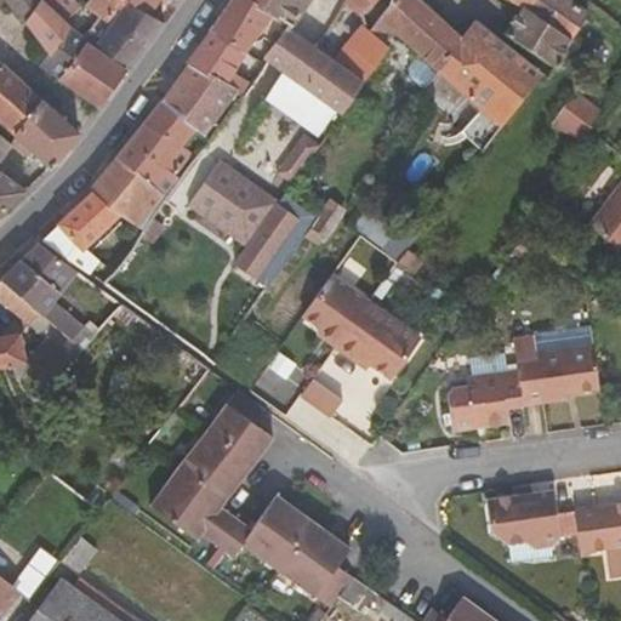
[(4,0),(24,24),(41,1),(40,0),(4,0)]
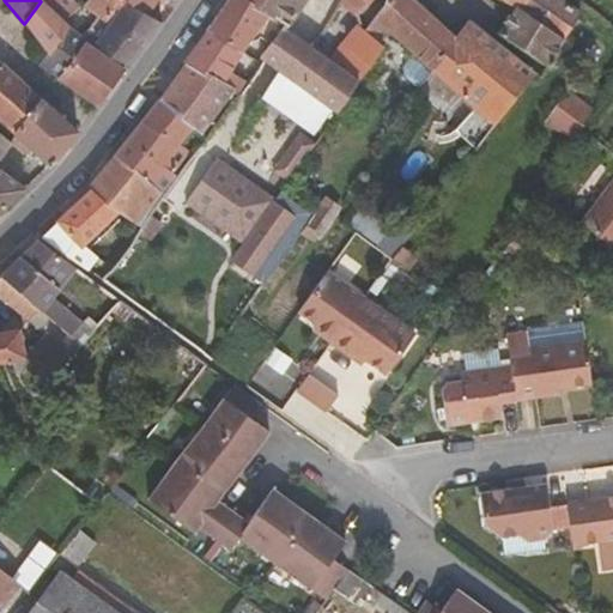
[(87,0),(85,4),(101,18),(86,41),(90,43),(125,65),(131,68),(162,24),(149,16),(123,0),(87,0)]
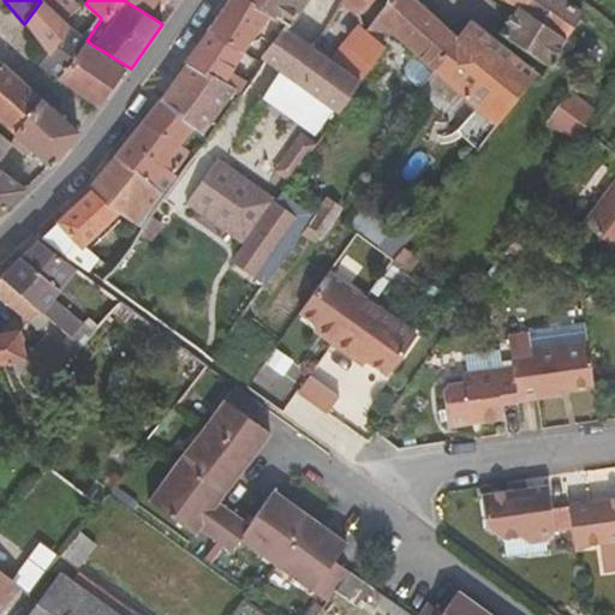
[(124,0),(149,16),(159,0),(124,0)]
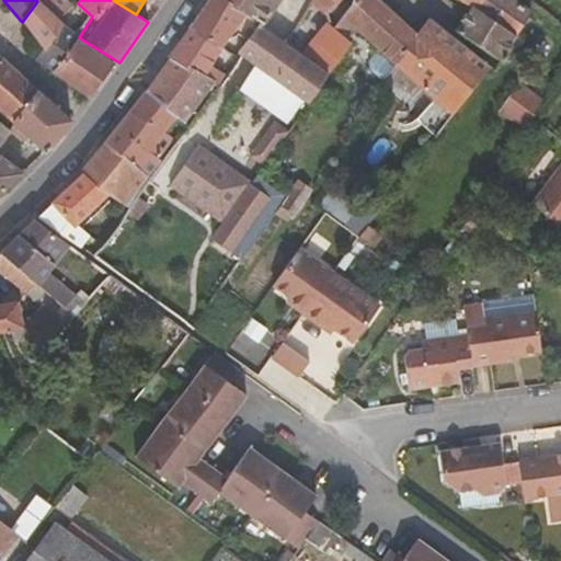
[(207,0),(189,26),(218,49),(229,32),(241,44),(256,23),(225,0),(207,0)]
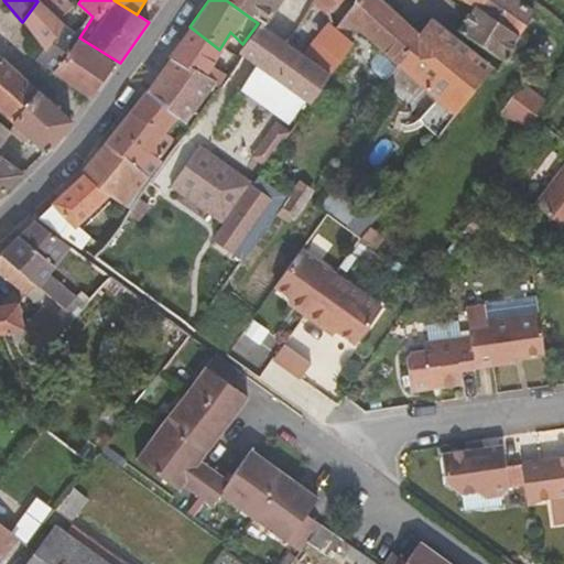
[(226,0),(258,23),(260,24),(275,0),(226,0)]
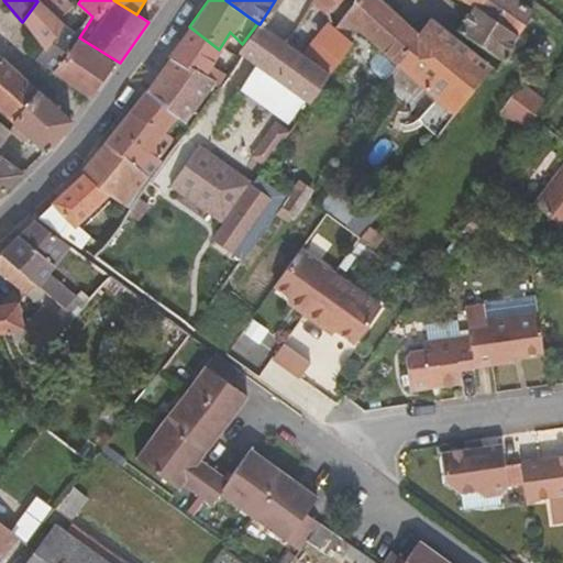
[(310,0),(310,2),(327,13),(338,0),(310,0)]
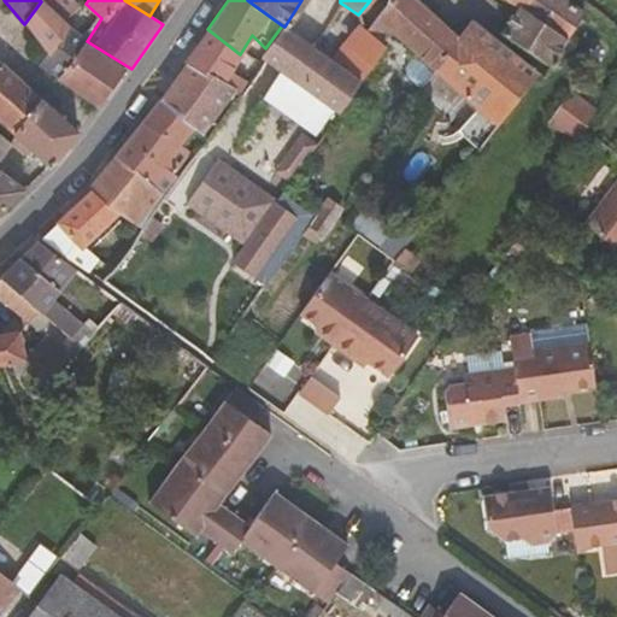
[(386,0),(376,15),(418,54),(434,68),(457,37),(413,0),(386,0)]
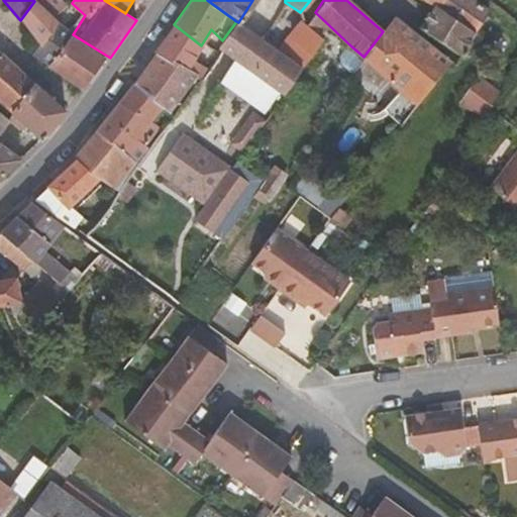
[(422,0),(433,7),(419,27),(457,53),(460,56),(489,10),(475,0),(422,0)]
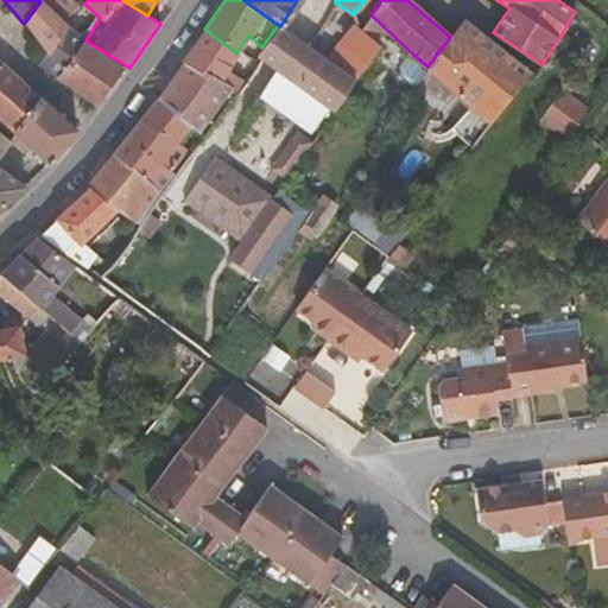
[(24,24),(50,56),(69,31),(62,24),(40,1),(24,24)]
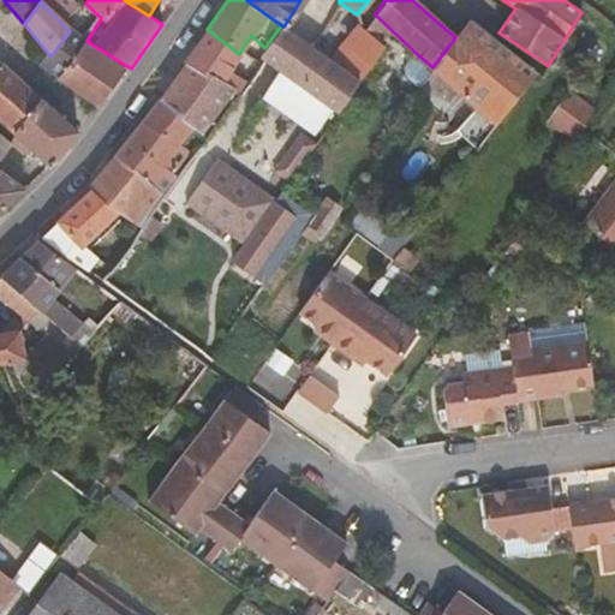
[(455,37),(433,67),(495,123),(537,72),(470,18),(455,37)]
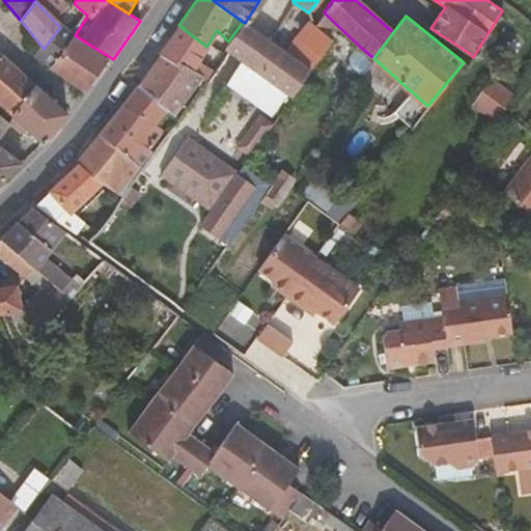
[(220,52),(230,59),(224,72),(252,89),(261,78),(290,95),(329,40),(312,23),(285,56),(275,49),(277,46),(271,40),(268,45),(242,28),(245,23),(243,22),(228,42),(220,52)]
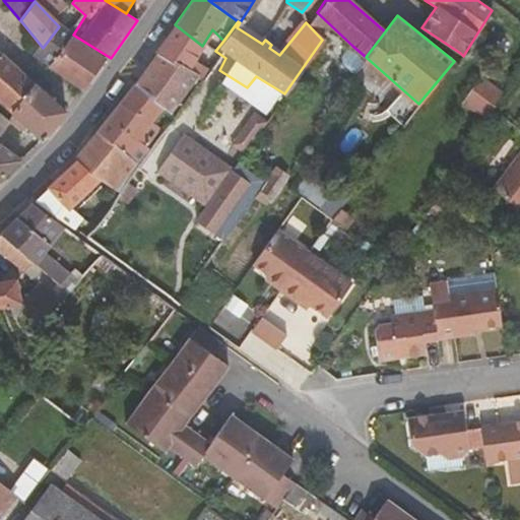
[(157,55),(187,70),(202,46),(175,24),(173,26),(175,27),(155,54),(157,55)]
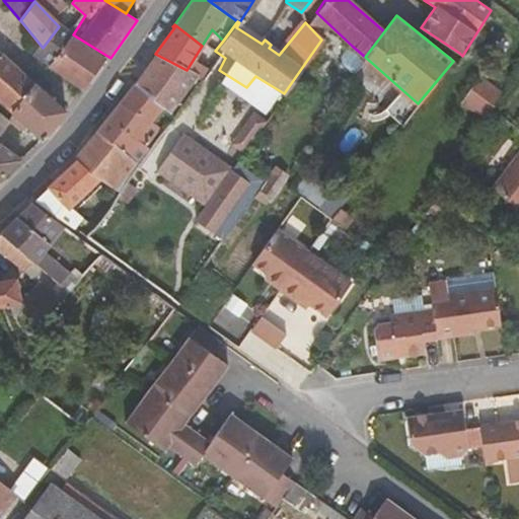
[(43,48),(44,62),(83,88),(102,59),(74,41),(76,36),(73,34),(59,26),(43,48)]
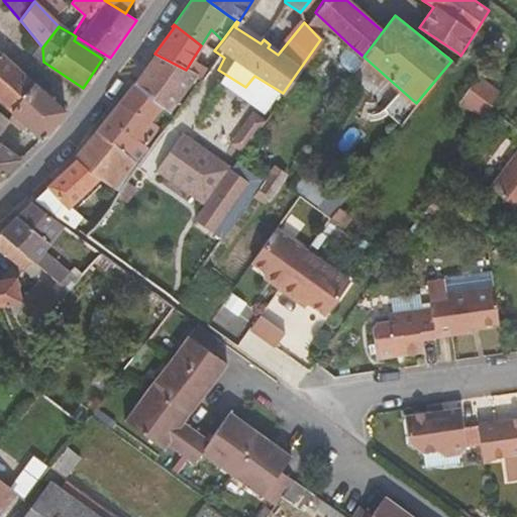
[(364,57),(350,45),(340,56),(341,64),(350,73),(364,57)]
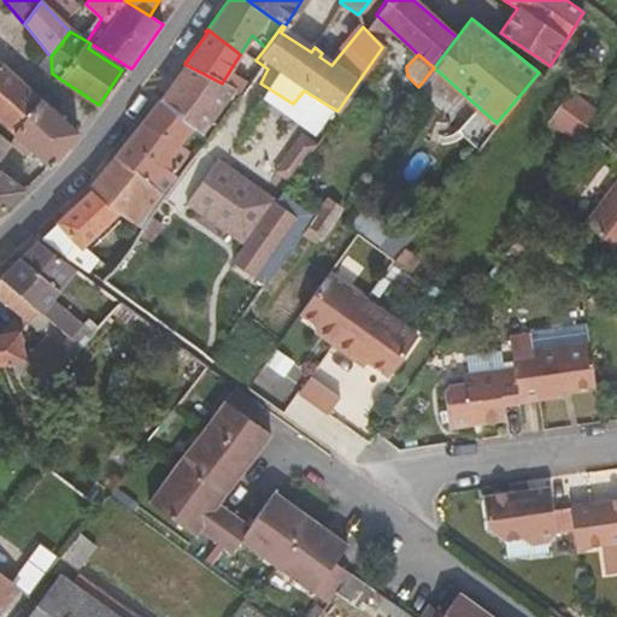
[(194,128),(201,133),(231,92),(233,88),(222,83),(187,65),(160,101),(194,128)]
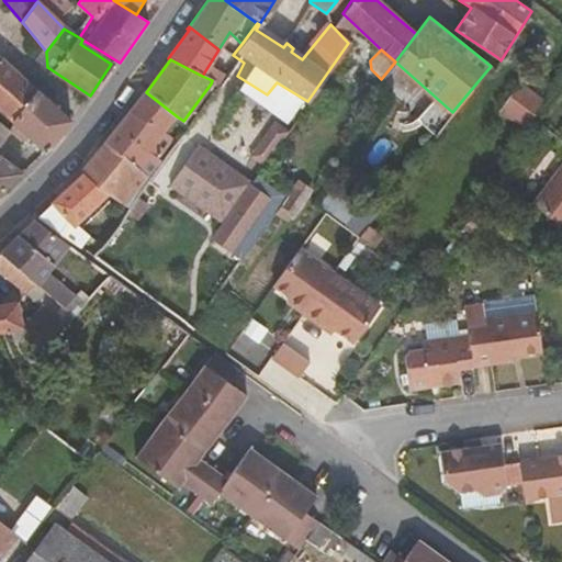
[(37,92),(34,89),(3,62),(0,65),(0,110),(12,121),(37,92)]
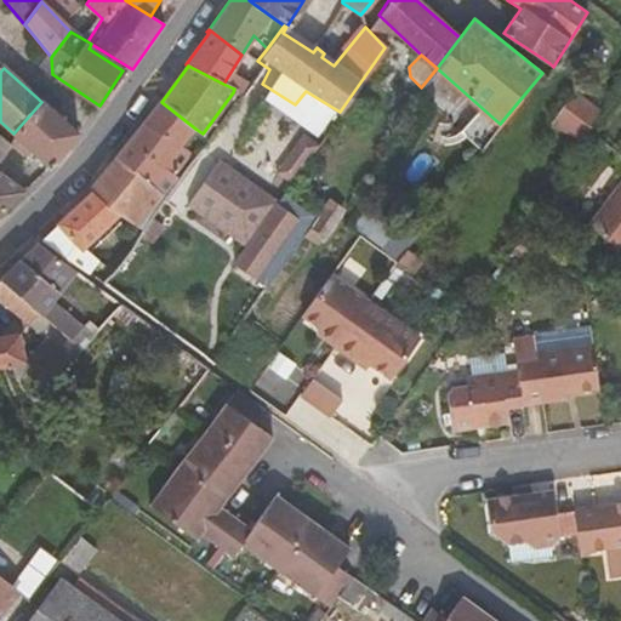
[(238,95),(243,87),(237,83),(234,89),(233,92),(238,95)]
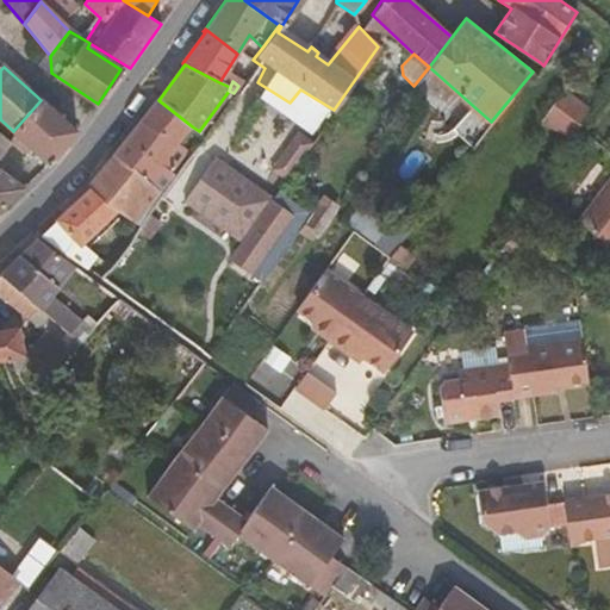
[(536,81),(518,105),(540,122),(558,97),(536,81)]
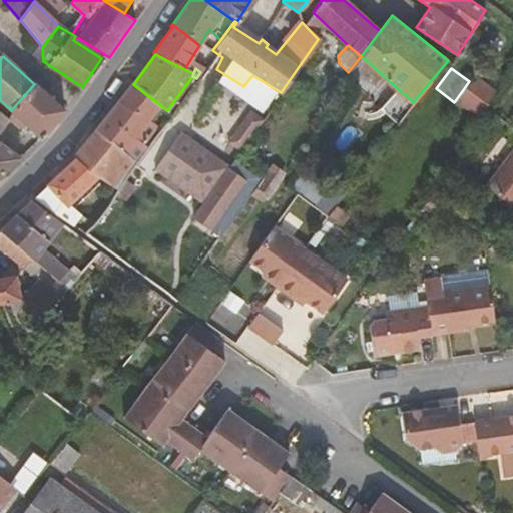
[(34,84),(40,89),(45,82),(37,74),(31,81),(34,84)]
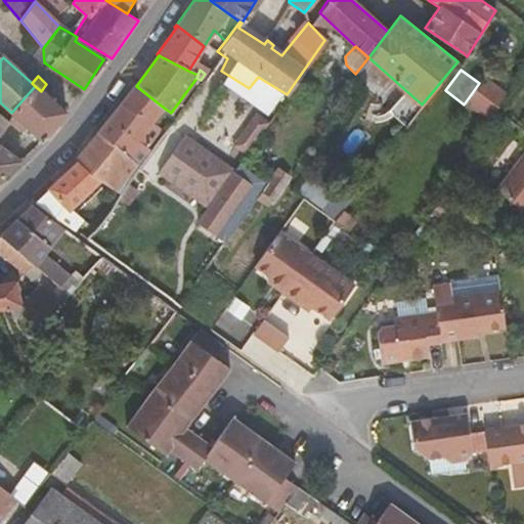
[(483,77),(479,83),(464,104),(487,120),(506,94),(483,77)]
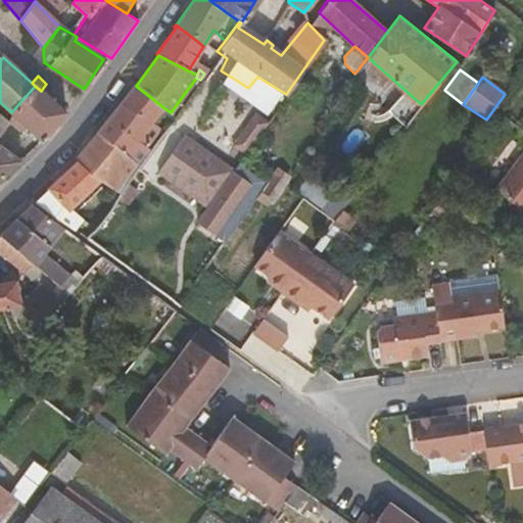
[(41,91),(35,86),(11,112),(43,142),(66,112),(41,91)]
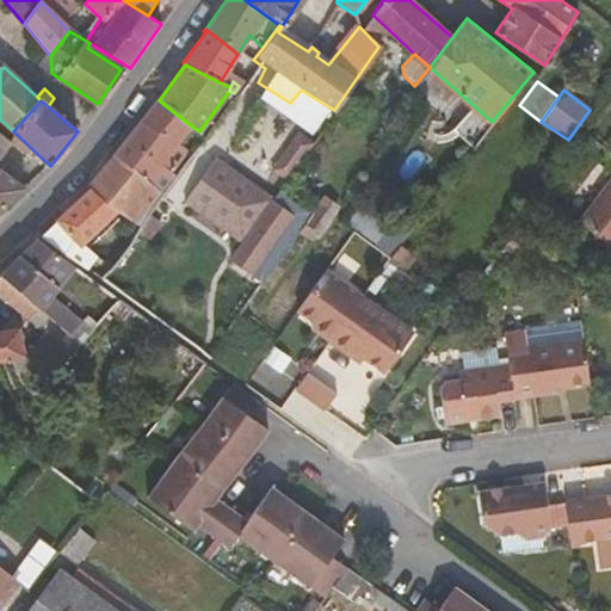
[(117,210),(137,224),(179,168),(176,166),(186,150),(178,141),(192,127),(159,100),(156,100),(124,141),(90,191),(117,210)]
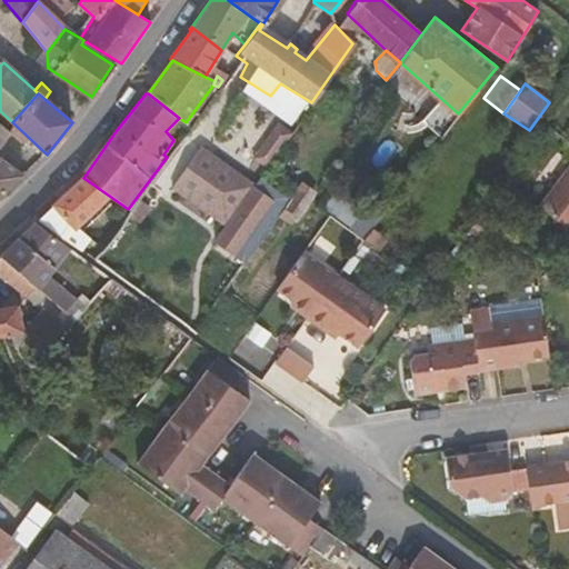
[(0,147),(10,135),(0,125),(0,197),(23,176),(0,158),(0,147)]
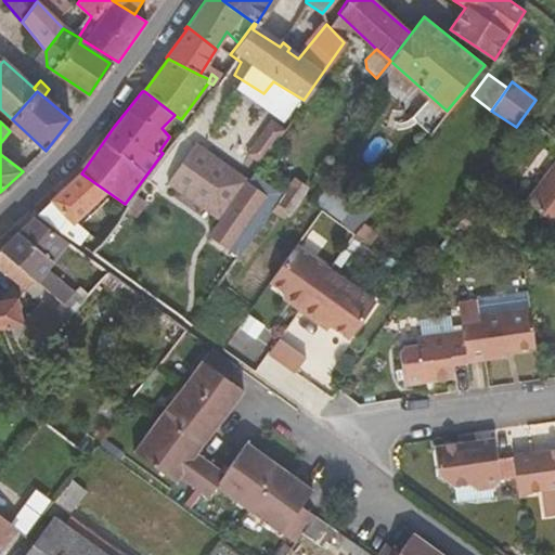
[(241,255),(283,194),(199,138),(168,183),(219,218),(209,233),(241,255)]
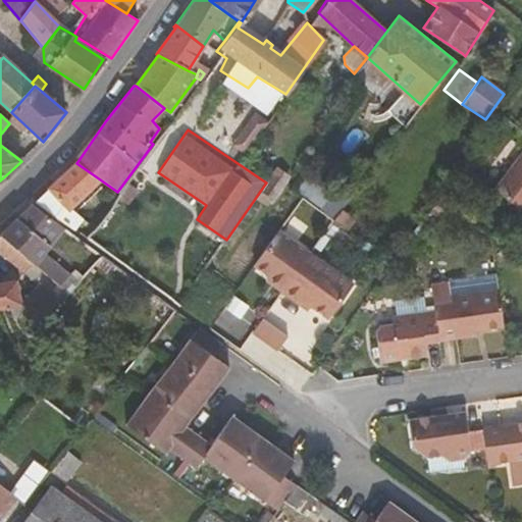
[(521,148),(492,189),(521,210),(521,148)]
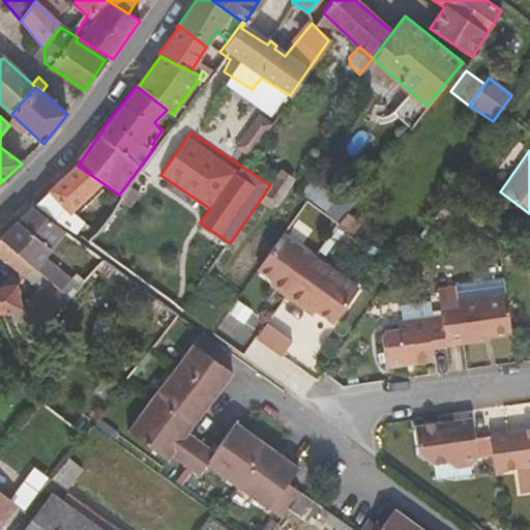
[(269,181),(283,189),(296,173),(285,164),(269,181)]
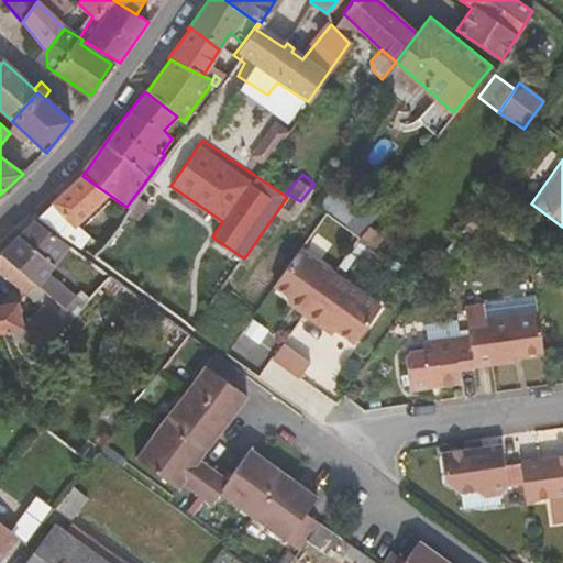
[(39,219),(91,257),(98,249),(91,243),(92,241),(75,224),(108,194),(83,176),(80,180),(39,219)]
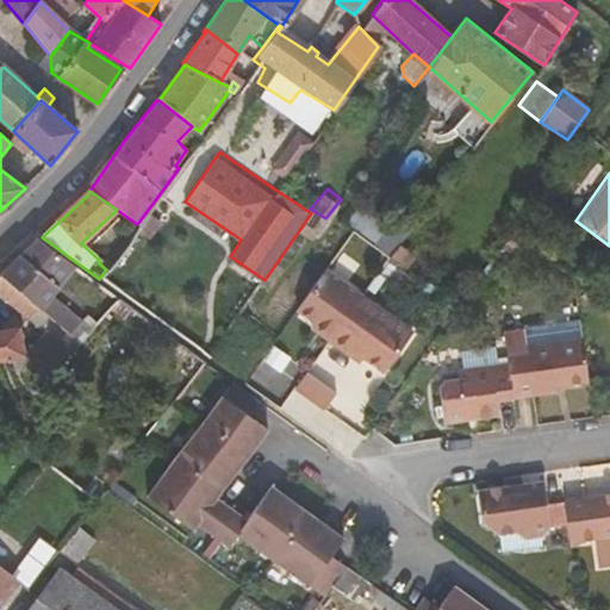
[(365,209),(354,221),(387,253),(399,241),(365,209)]
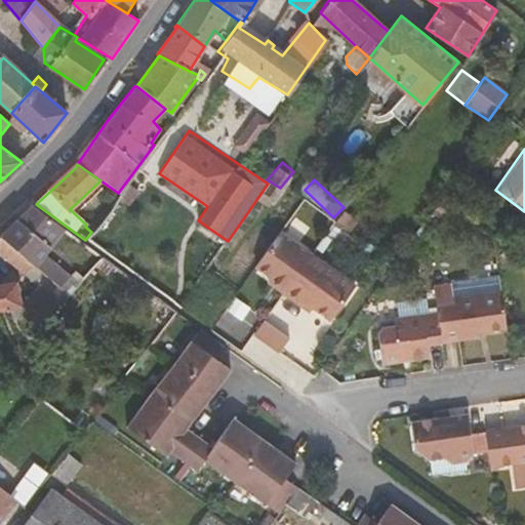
[(64,230),(32,208),(0,236),(0,237),(33,267),(34,265),(64,230)]
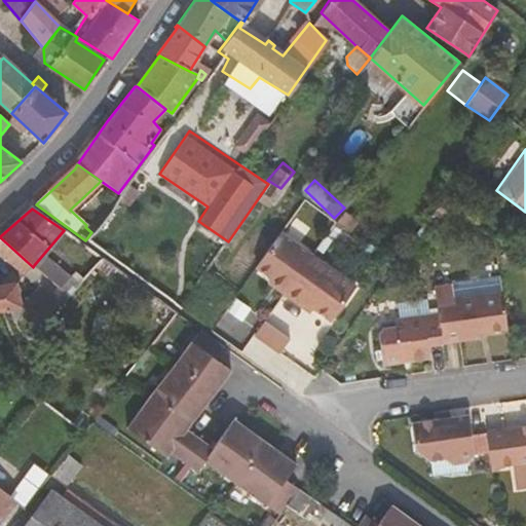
[(287,234),(261,269),(287,288),(311,252),(287,234)]
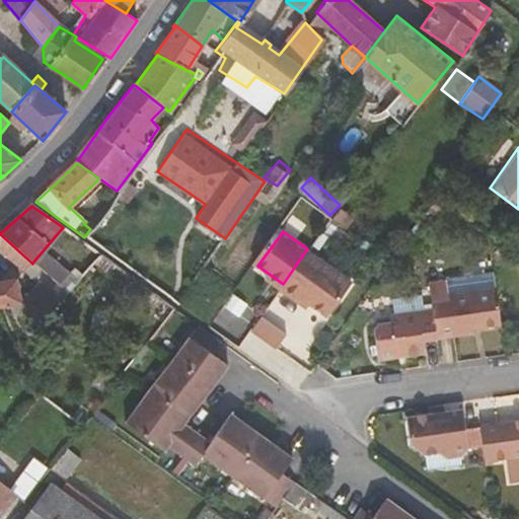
[(32,264),(0,234),(0,252),(22,272),(27,267),(45,282),(46,283),(51,277),(33,262),(32,264)]
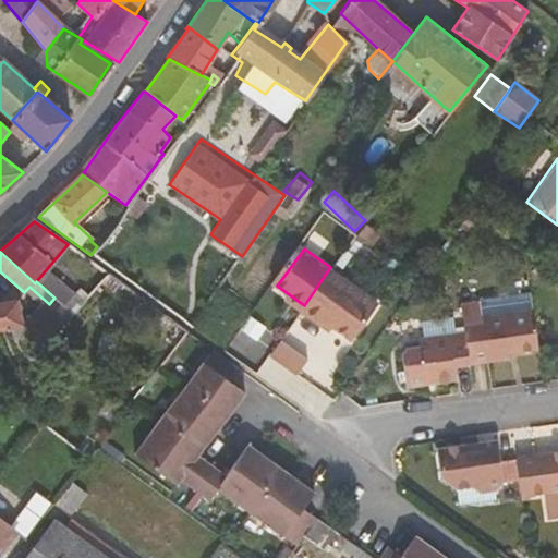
[(304,305),(301,310),(319,323),(323,318),(352,339),(378,301),(330,267),(304,305)]
